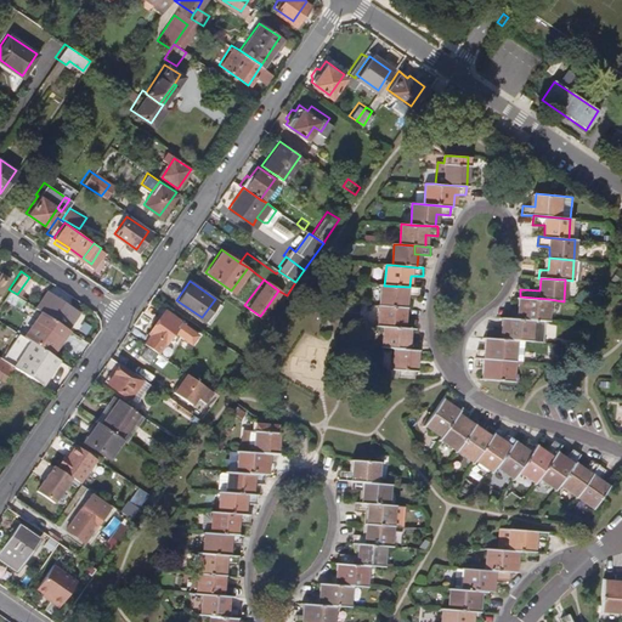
[(418,297),(418,288),(410,287),(384,286),(382,286),(379,306),(405,307),(406,295),(418,297)]
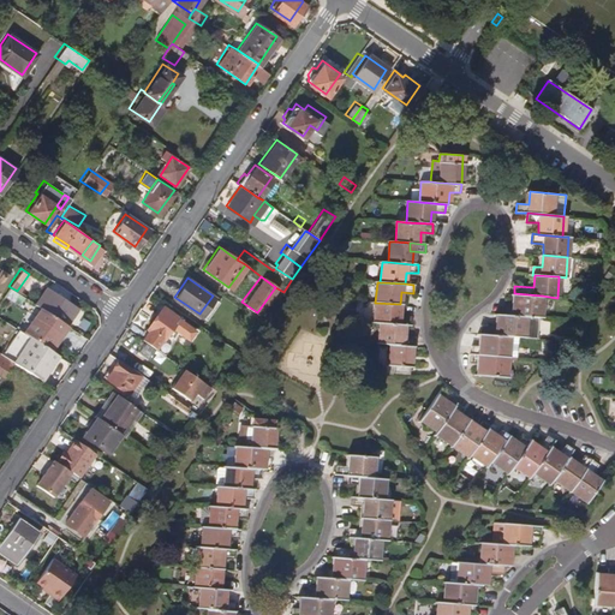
[(43,285),(31,302),(40,308),(61,321),(63,322),(73,305),(43,285)]
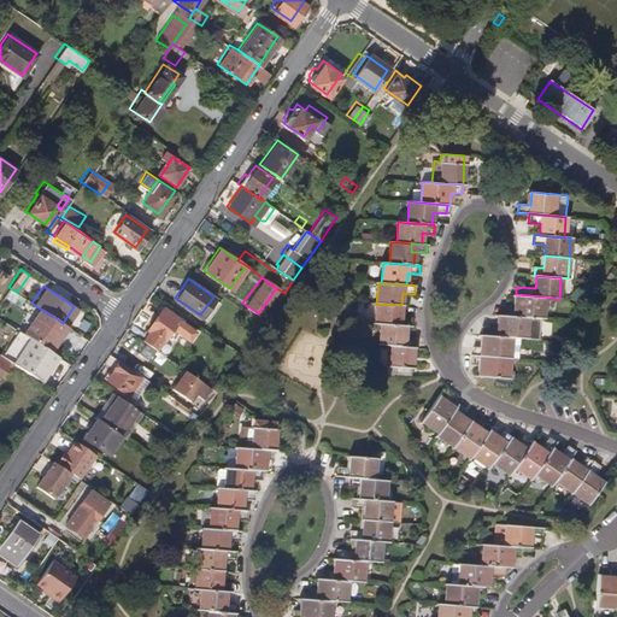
[(542,318),(544,297),(516,294),(515,307),(506,307),(505,315),(540,318),(542,318)]
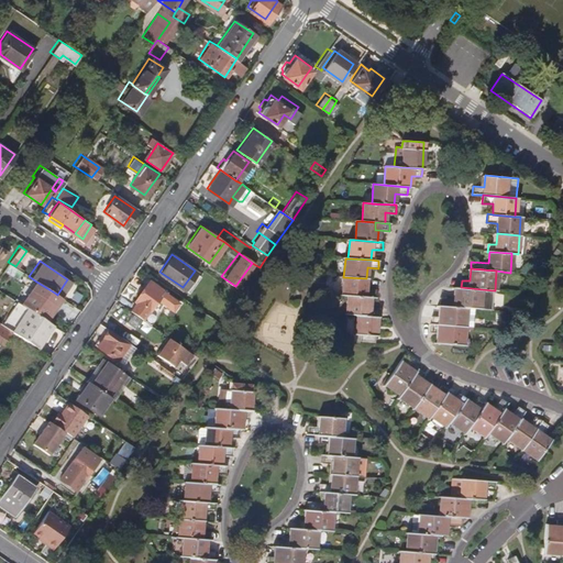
[(365,288),(366,278),(343,277),(342,295),(348,295),(370,297),(376,297),(376,289),(365,288)]
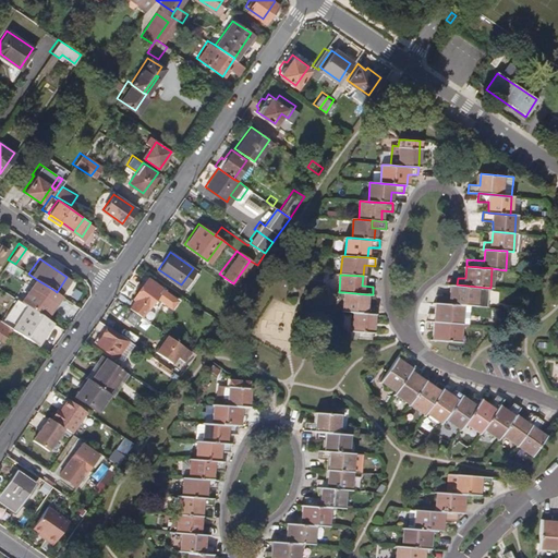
[(142,316),(157,294),(172,304),(177,298),(161,287),(162,286),(158,282),(155,286),(144,278),(132,296),(134,298),(128,306),(142,316)]
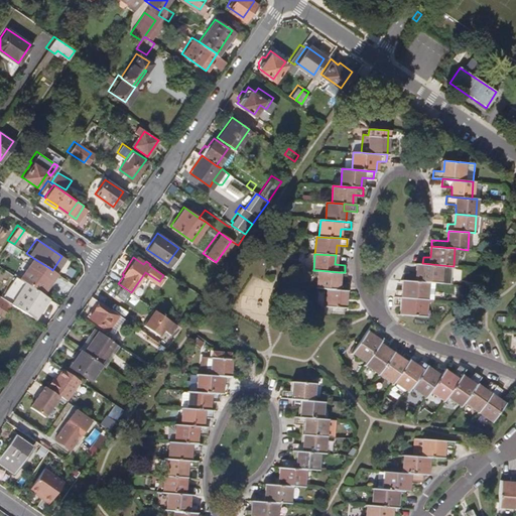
[(38,290),(51,269),(33,258),(20,278),(38,290)]
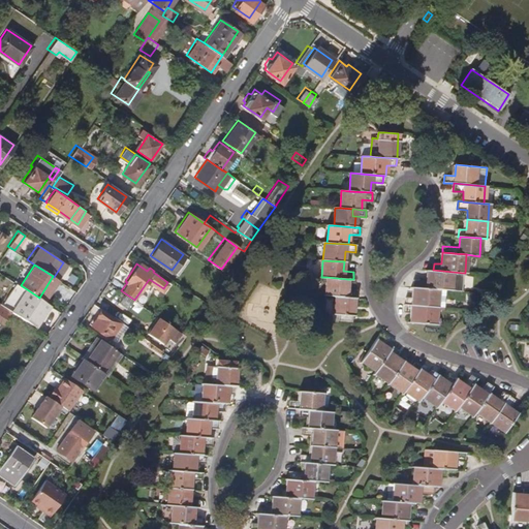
[(413,280),(413,287),(438,289),(461,291),(463,273),(433,270),(428,270),(427,280),(413,280)]
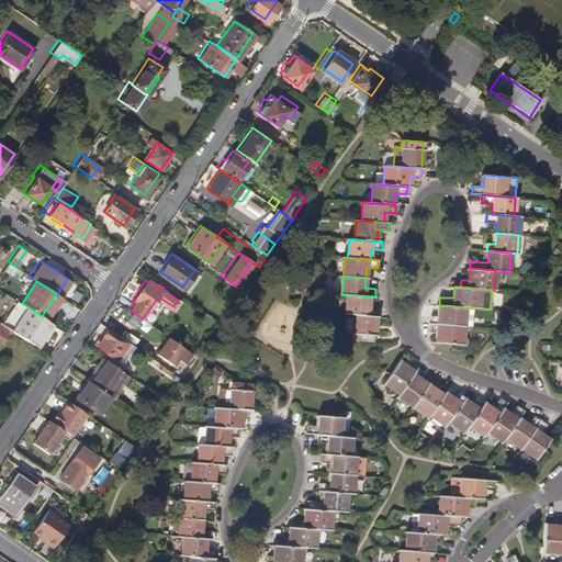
[(56,293),(42,316),(44,318),(59,295),(57,294),(56,293)]
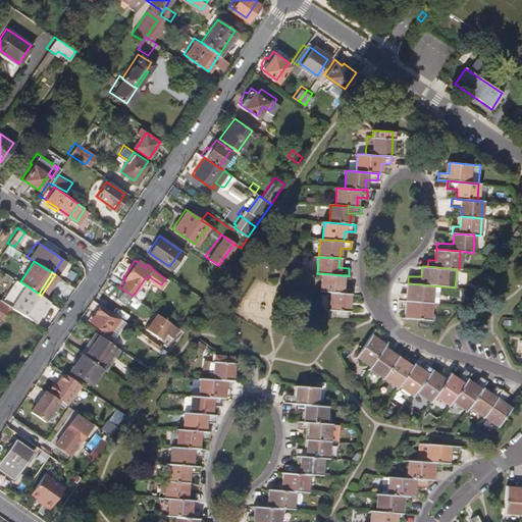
[(342,293),(343,285),(343,275),(322,273),(321,292),(330,292),(342,293)]
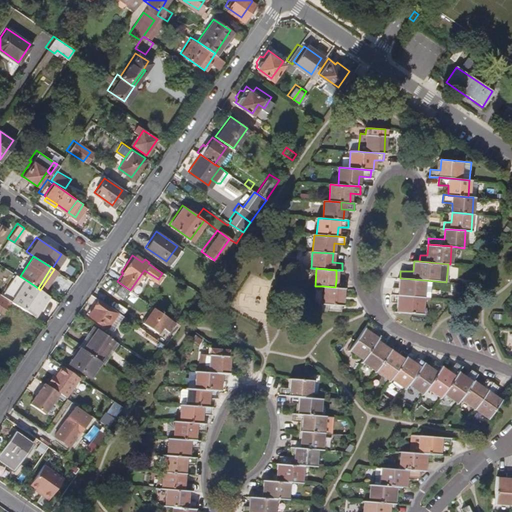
[(32,314),(46,293),(40,290),(38,288),(20,276),(15,273),(1,293),(9,298),(32,314)]
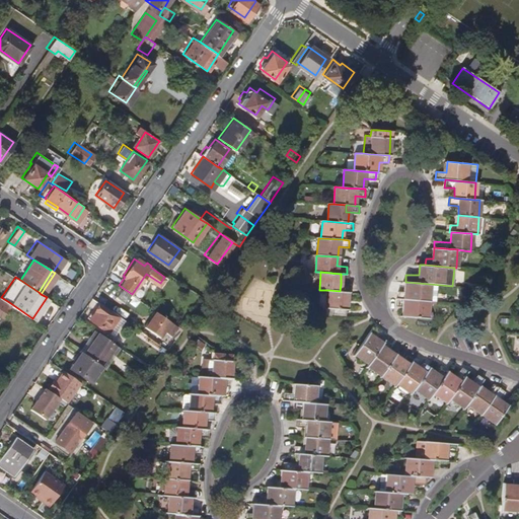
[(429,301),(430,284),(405,282),(404,292),(411,292),(411,299),(429,301)]
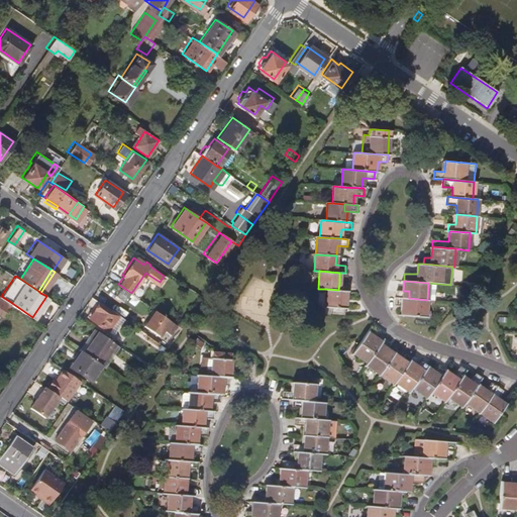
[(339,283),(338,290),(346,291),(348,291),(349,284),(339,283)]
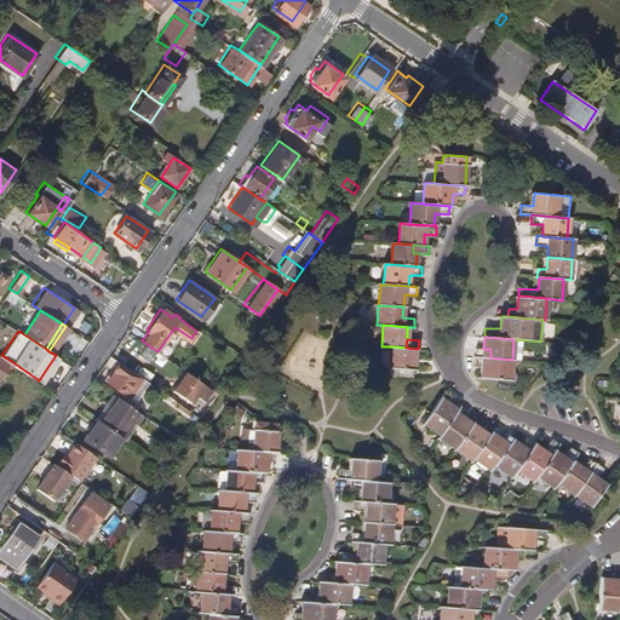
[(389,368),(389,375),(397,378),(413,379),(415,349),(406,348),(392,346),(391,368),(389,368)]
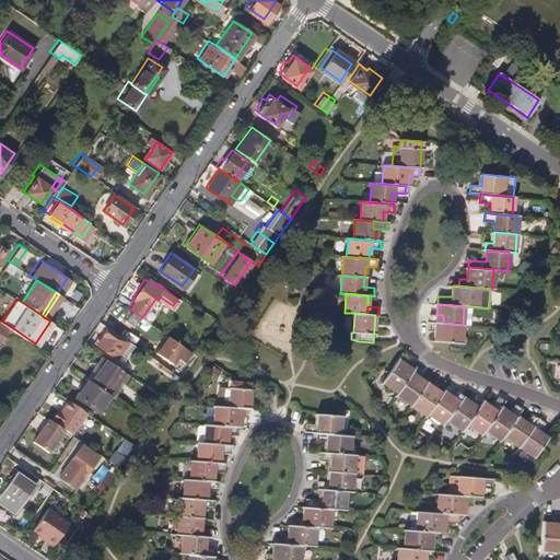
[(0,337),(1,339),(10,326),(1,321),(0,318),(0,337)]
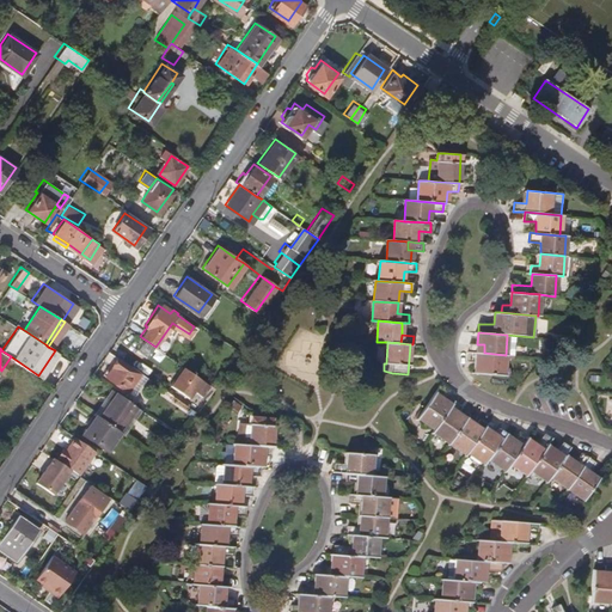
[(505,375),(506,355),(484,353),(469,352),(469,361),(476,361),(475,373),(491,374),(505,375)]
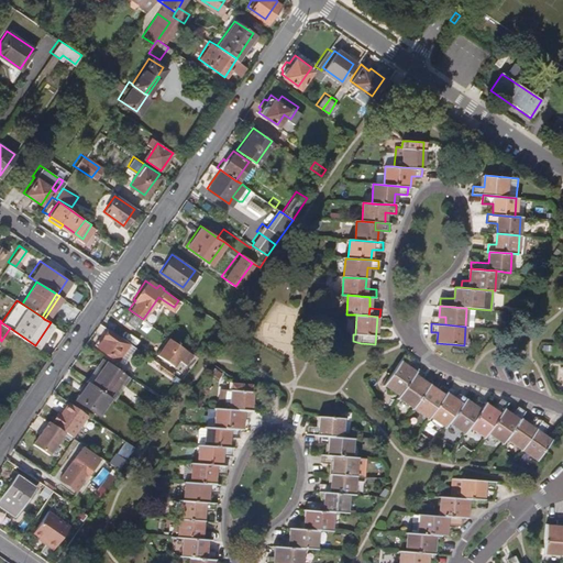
[(97,343),(119,359),(130,343),(108,328),(97,343)]
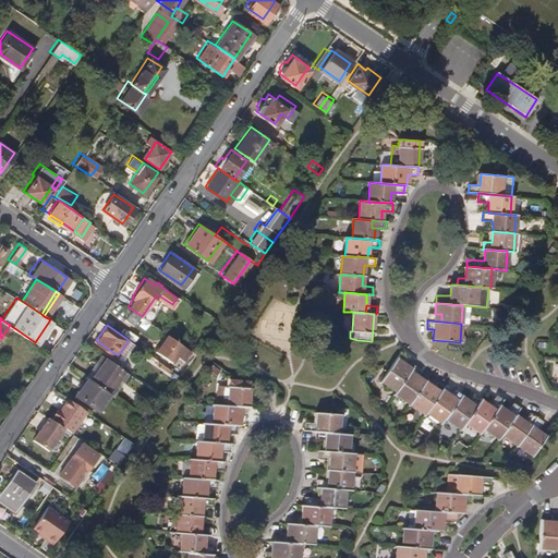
[(192,355),(171,340),(165,336),(154,351),(160,355),(170,363),(174,356),(186,364),(192,355)]
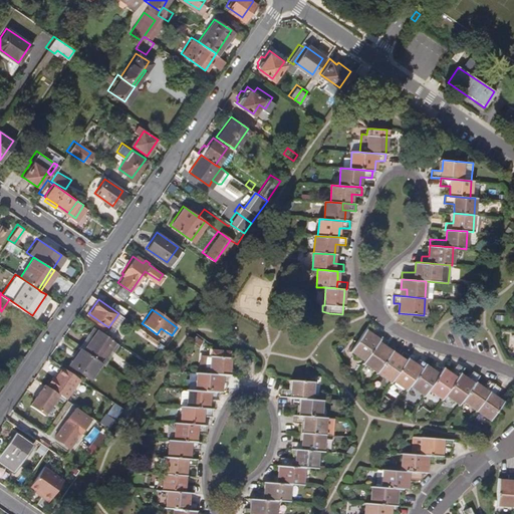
[(114,331),(124,317),(118,313),(108,327),(114,331)]
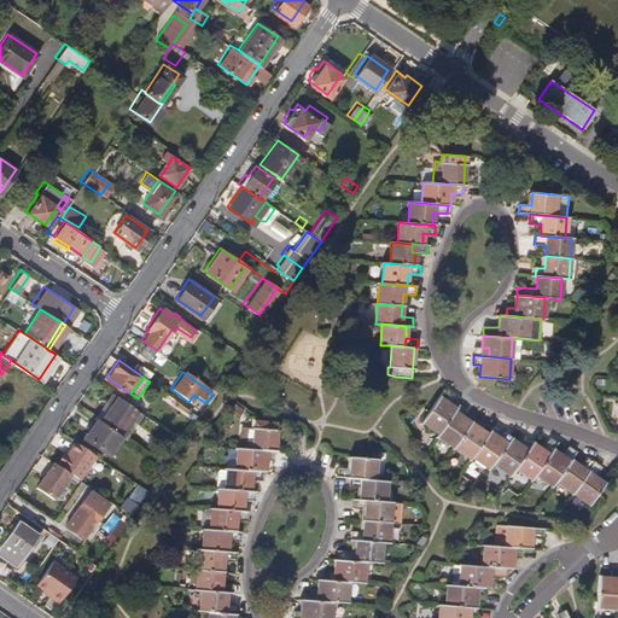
[(421,421),(439,433),(455,409),(445,402),(449,396),(443,390),(429,410),(421,421)]
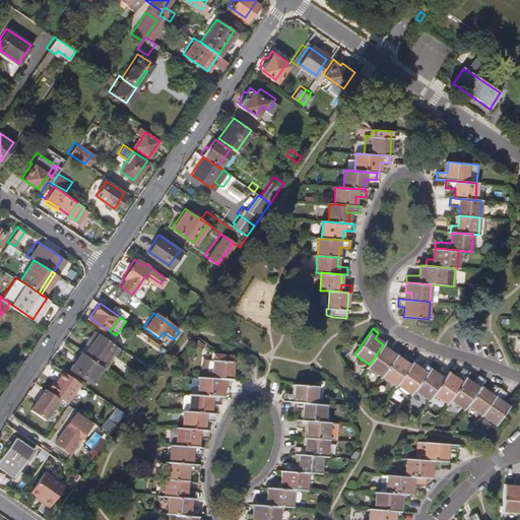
[(94,330),(91,335),(94,337),(83,352),(101,365),(115,344),(94,330)]
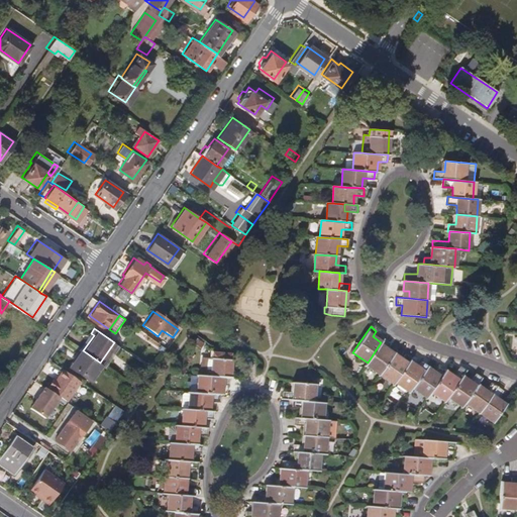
[(91,333),(80,348),(81,349),(83,350),(94,335),(91,333)]
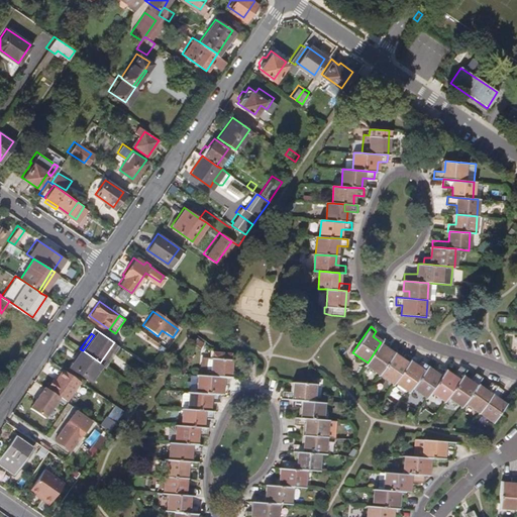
[(366,365),(380,374),(393,353),(385,348),(389,342),(383,339),(381,342),(368,363),(366,365)]
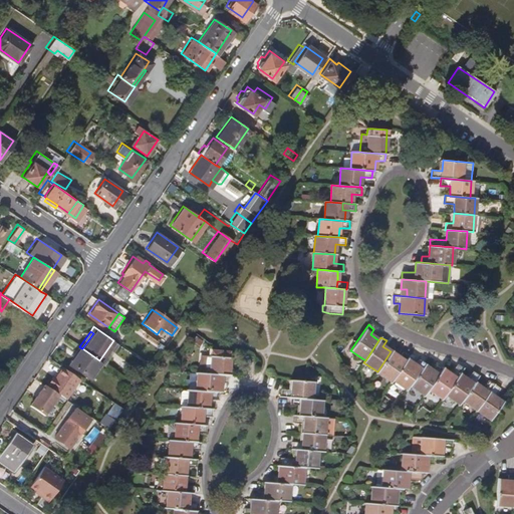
[(88,375),(99,360),(82,348),(80,347),(69,362),(88,375)]
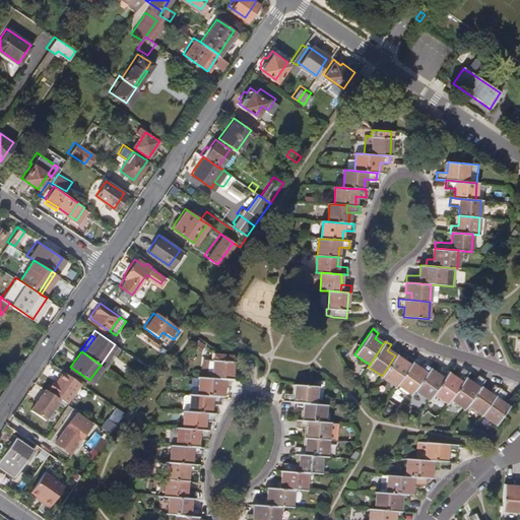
[(214,361),(212,378),(231,380),(233,354),(219,353),(213,352),(212,360),(214,361)]
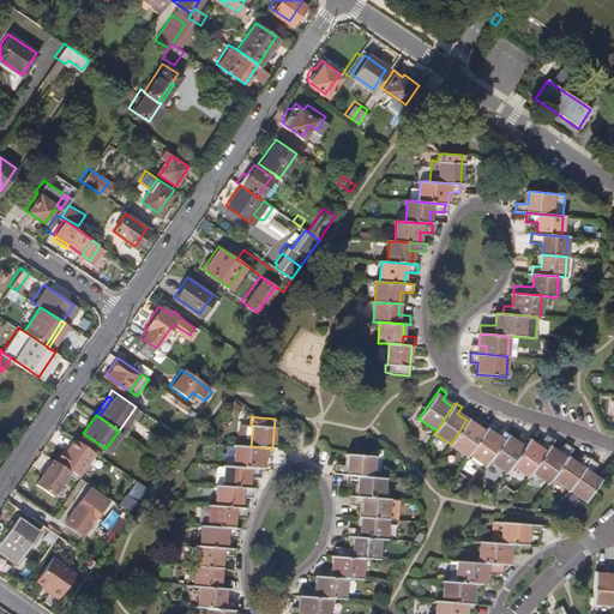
[(451,444),(468,456),(469,453),(486,429),(488,426),(481,421),(477,427),(467,420),(451,444)]
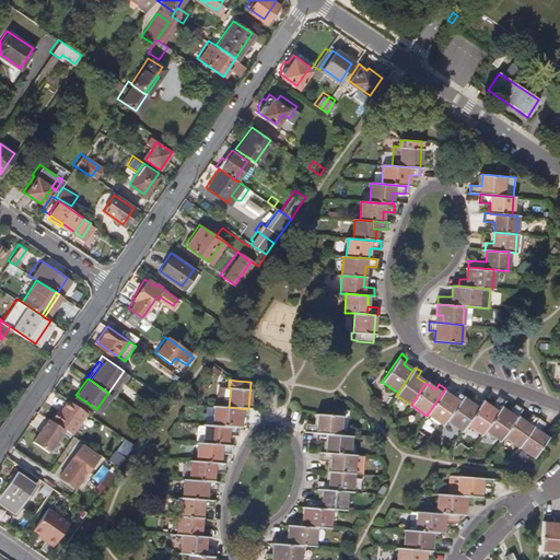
[(428,413),(443,424),(446,420),(462,398),(463,397),(456,393),(453,398),(443,392),(428,413)]
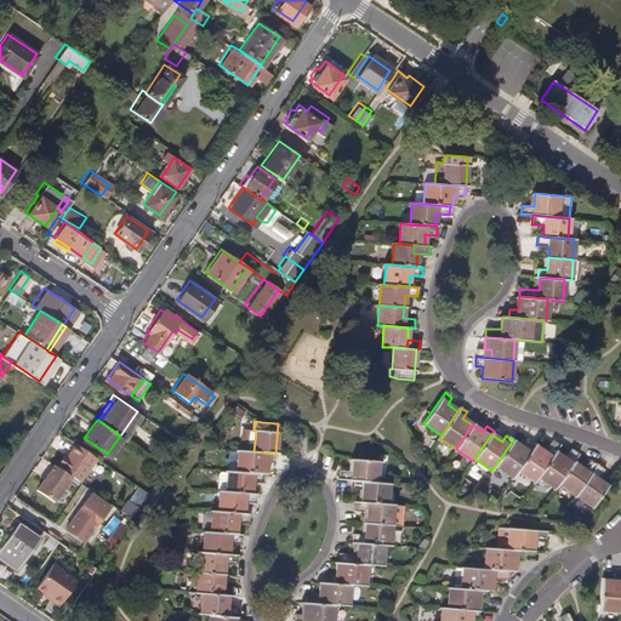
[(95,455),(74,442),(56,467),(69,476),(77,480),(95,455)]
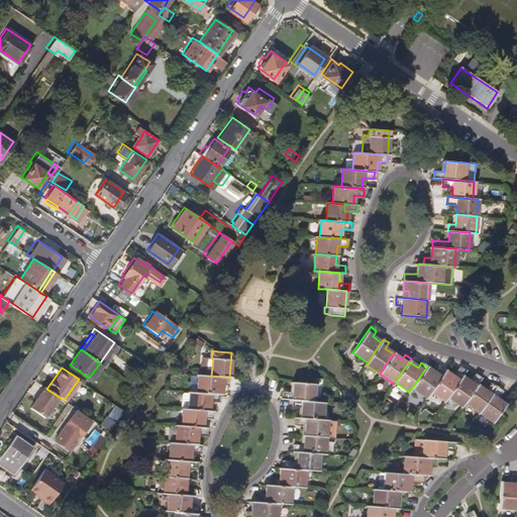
[(412,388),(427,397),(431,392),(444,372),(438,368),(435,373),(426,368),(412,388)]
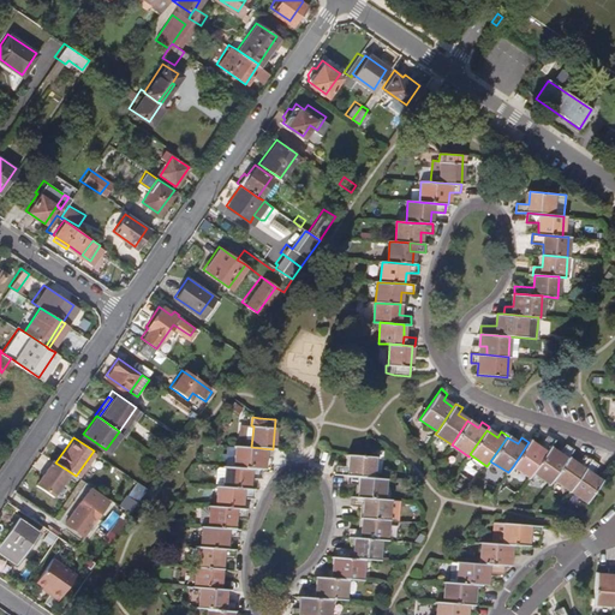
[(513,466),(530,477),(533,472),(549,448),(553,443),(547,439),(539,448),(529,442),(513,466)]
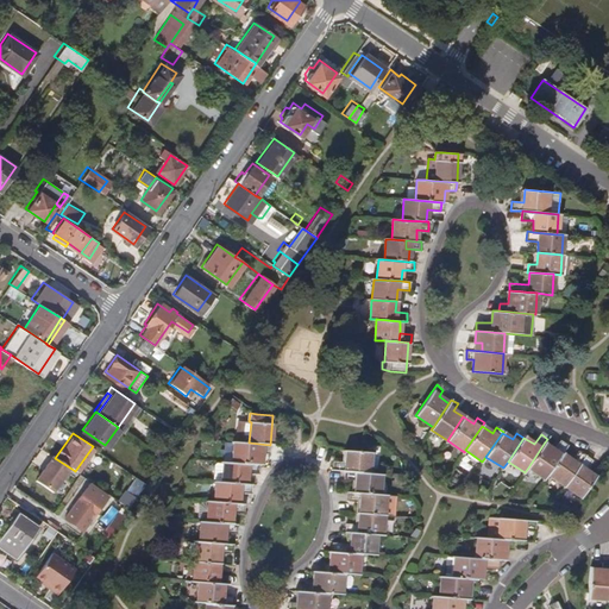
[(554,451),(544,444),(528,468),(545,478),(547,475),(562,454),(567,445),(562,440),(554,451)]
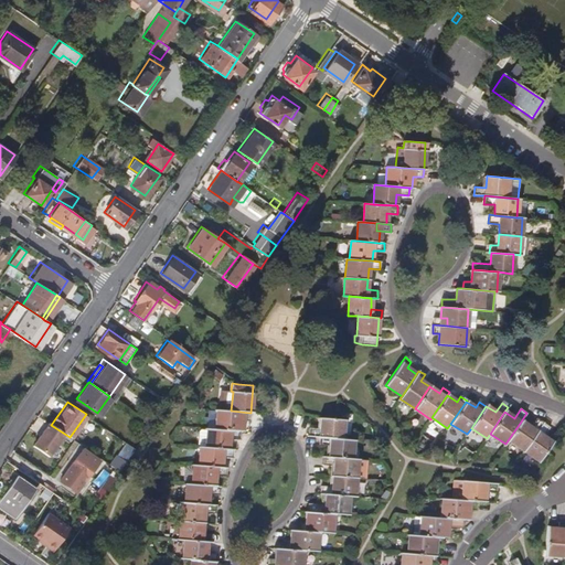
[(217,409),(215,428),(242,430),(243,430),(243,420),(251,420),(251,413),(231,411),(217,409)]
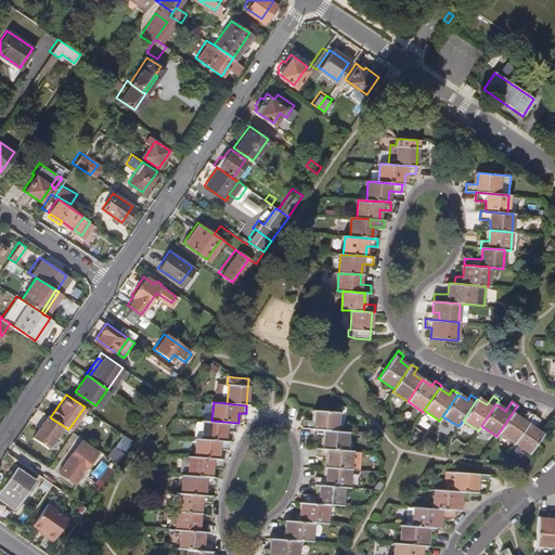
[(304,421),(304,428),(313,429),(336,431),(338,412),(330,411),(315,410),(314,422),(304,421)]
